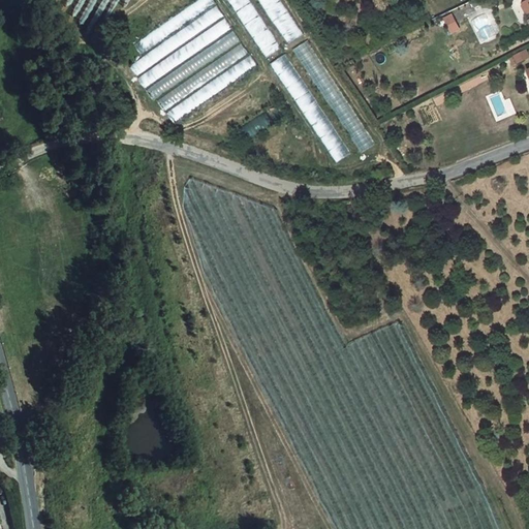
[(170,121),(256,67),(217,4),(216,5),(212,0),(204,0),(135,43),(143,54),(128,63),(152,101),(157,99),(170,121)]
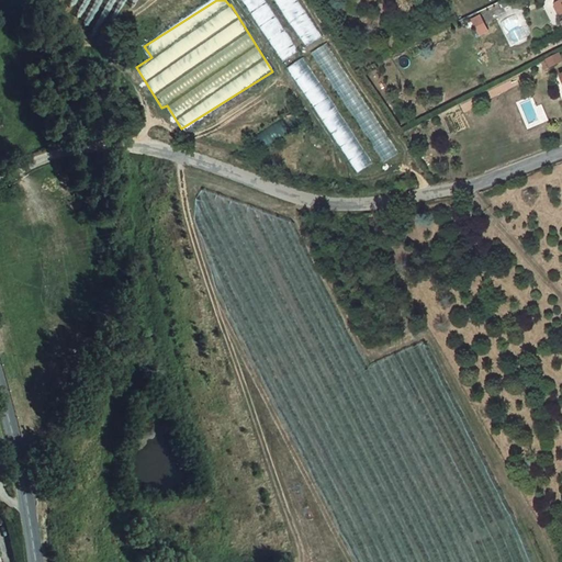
[(261,0),(244,0),(282,63),(294,55),(261,0)]
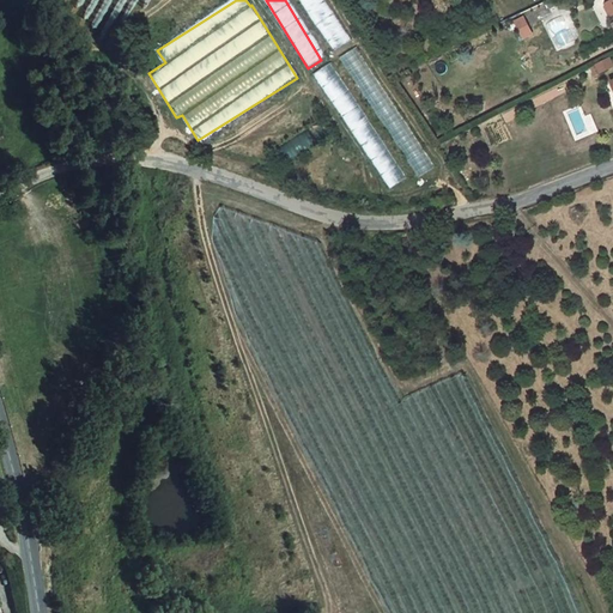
[(299,0),(331,53),(346,44),(320,0),(299,0)]
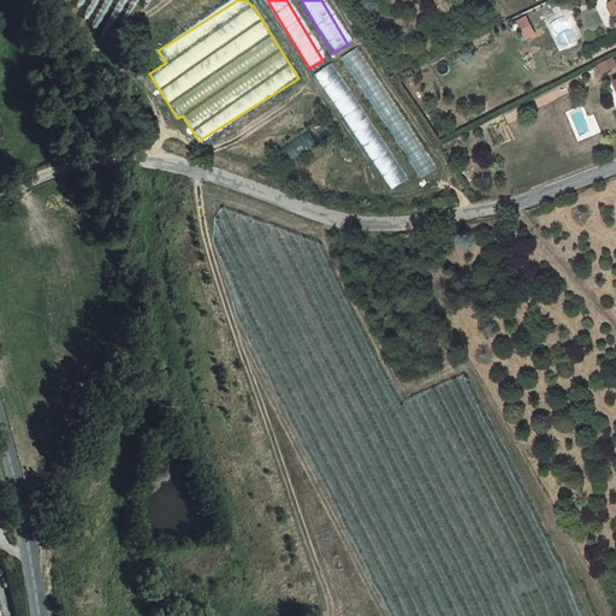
[(433,171),(357,49),(344,58),(420,179),(433,171)]
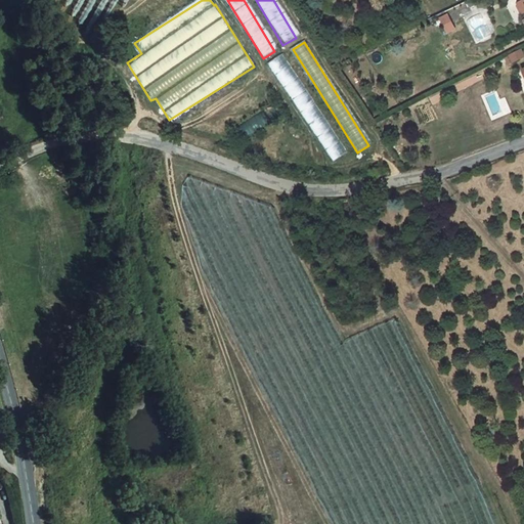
[(273,61),(331,163),(343,156),(291,62),(284,67),(279,57),(273,61)]
